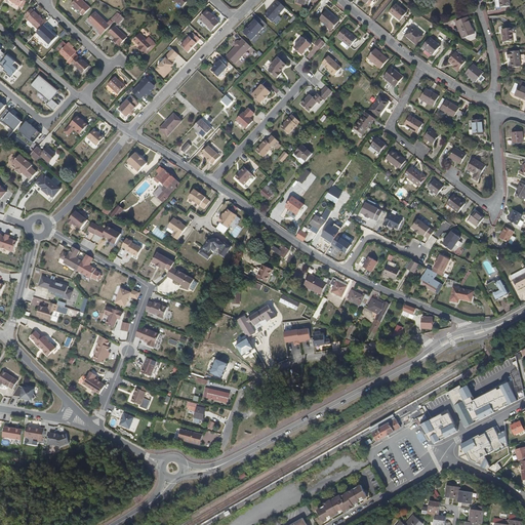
[(80,0),(74,6),(83,14),(90,7),(88,5),(87,6),(83,2),(80,0)]
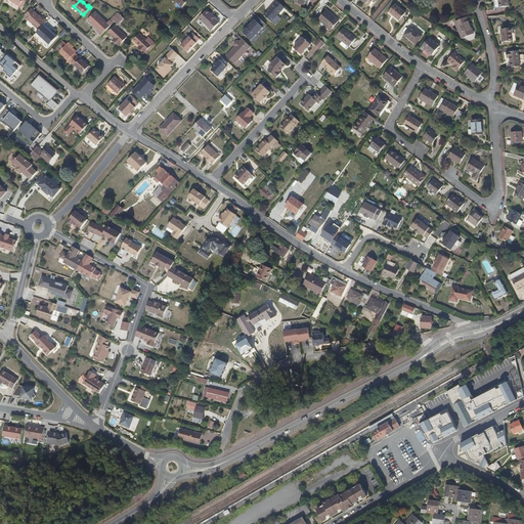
[(272,22),(285,8),(276,0),(264,14),(272,22)]
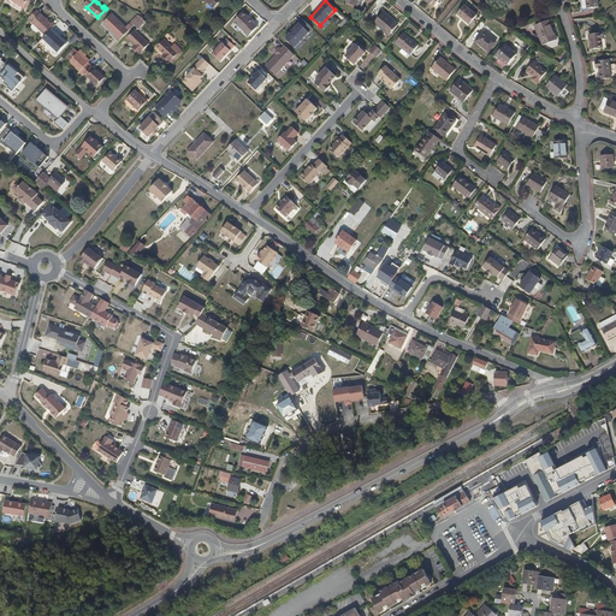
[(465,5),(457,15),(469,25),(478,16),(465,5)]
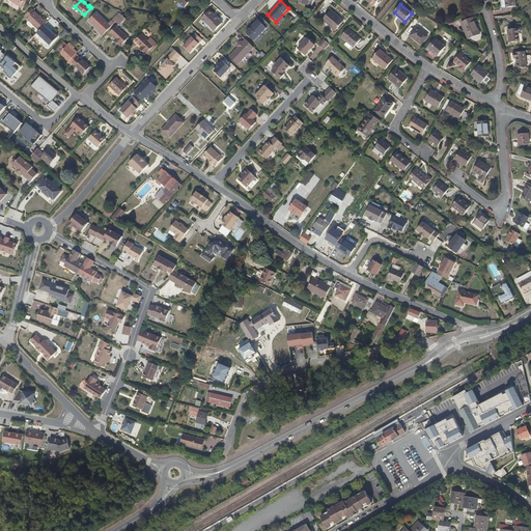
[(210,9),(201,18),(211,27),(214,31),(222,22),(219,19),(219,18),(210,9)]
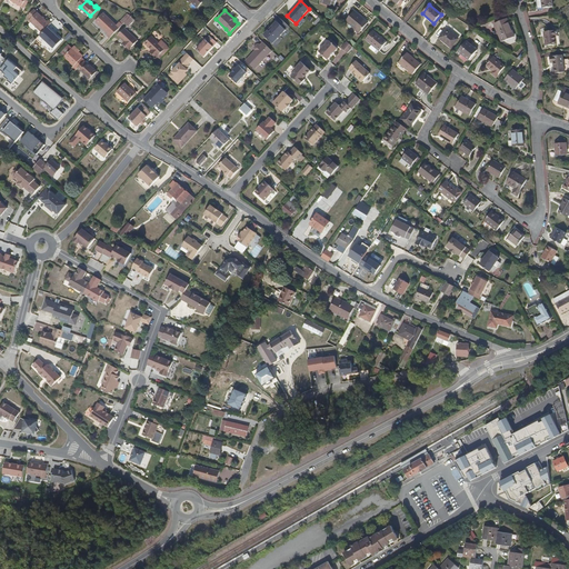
[(47,27),(51,22),(48,20),(47,21),(36,11),(28,20),(41,32),(47,27)]
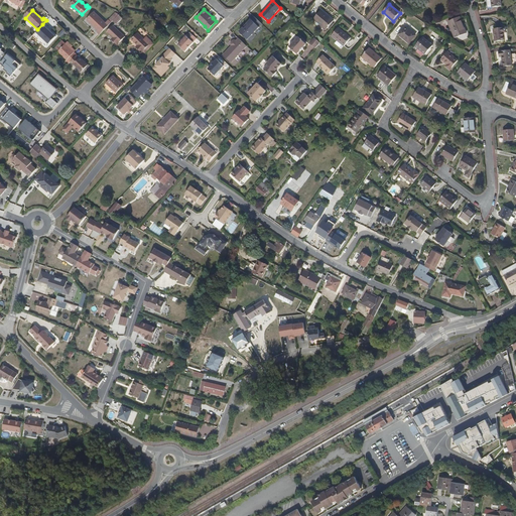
[(321,10),(313,19),(327,29),(334,20),(321,10)]
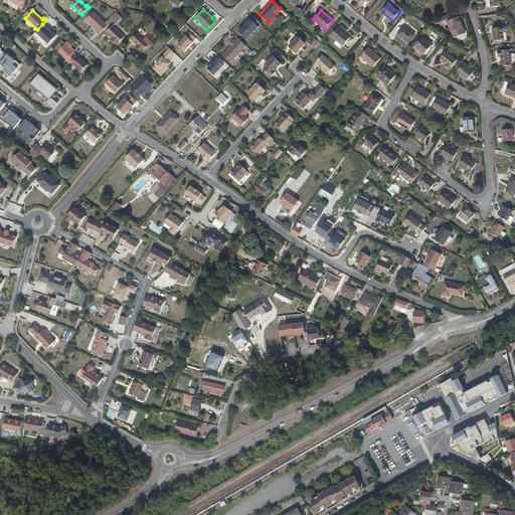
[(97,32),(100,34),(112,21),(109,19),(106,21),(95,11),(87,19),(99,30),(97,32)]
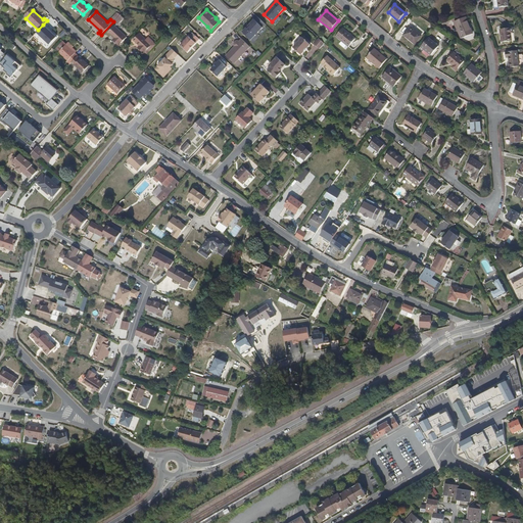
[(266,25),(257,17),(254,20),(254,19),(250,24),(250,25),(249,25),(249,27),(249,28),(248,29),(246,28),(242,32),(250,40),(266,25)]
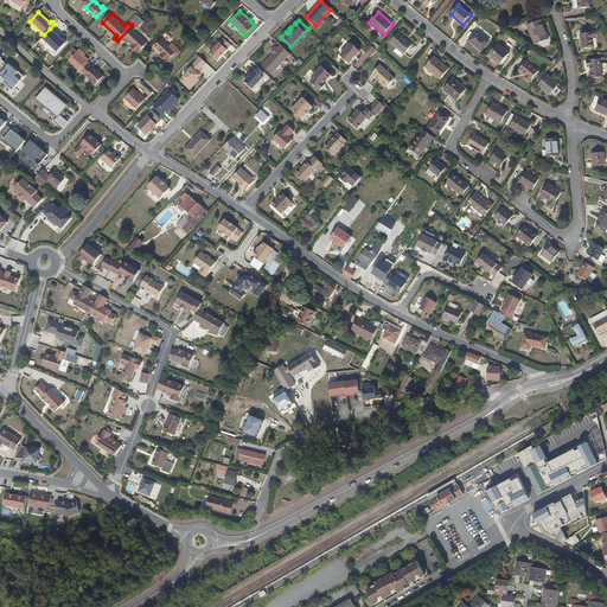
[(541,20),(528,26),(535,45),(549,39),(541,20)]
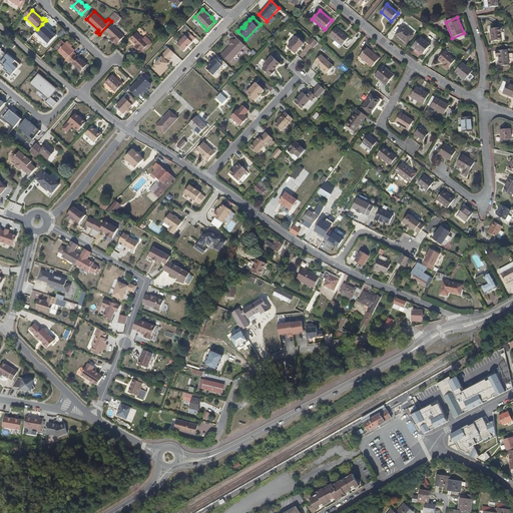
[(37,29),(36,31),(48,43),(55,36),(42,24),(37,29)]
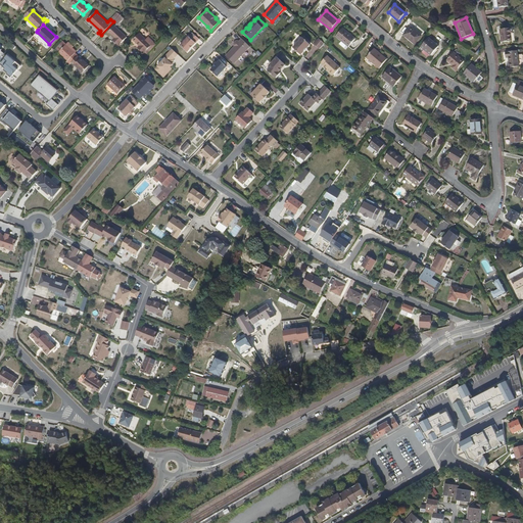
[(117,39),(114,41),(119,45),(127,36),(115,26),(109,32),(114,37),(117,39)]
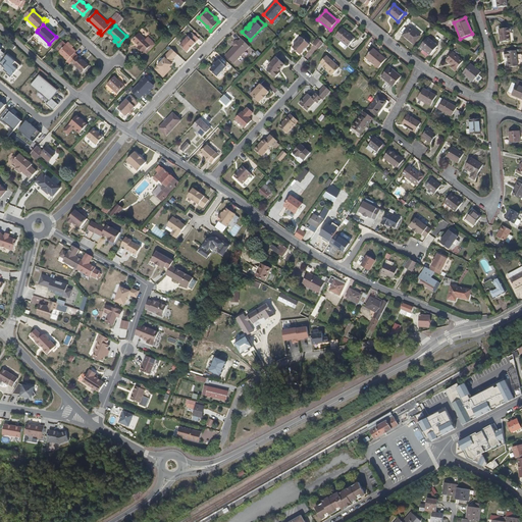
[(410,27),(403,35),(414,44),(421,36),(410,27)]
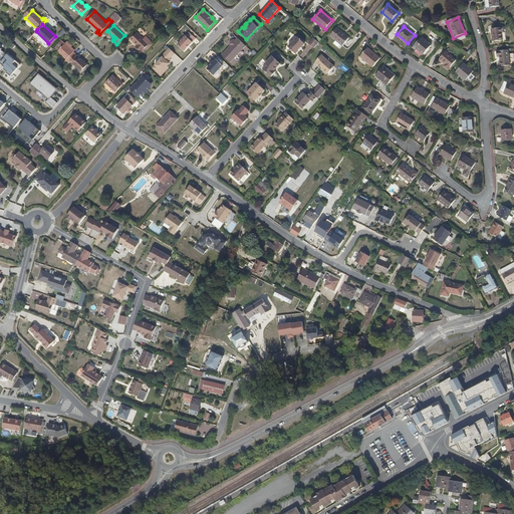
[(337,27),(330,36),(342,46),(349,38),(337,27)]
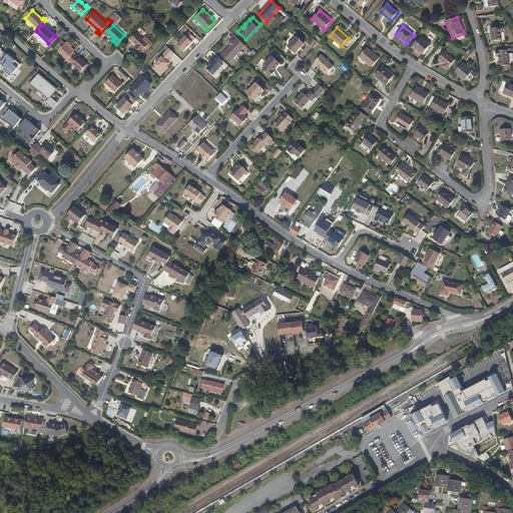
[(503,28),(491,29),(492,41),(502,40),(501,33),(504,33),(503,28)]
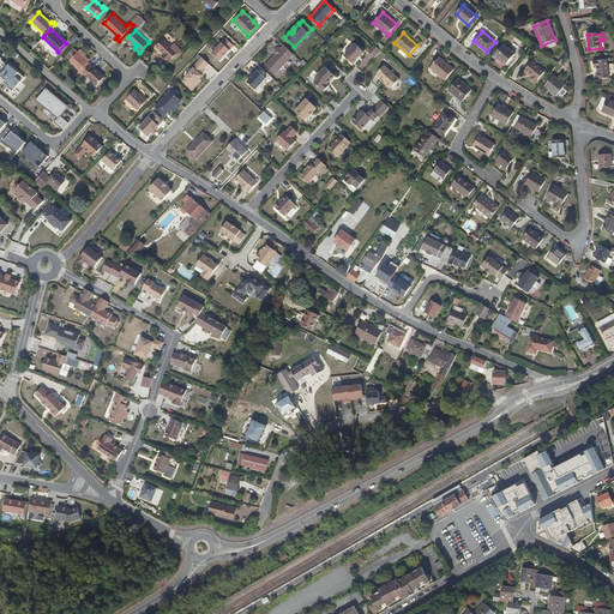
[(167,55),(164,58),(170,62),(180,52),(166,38),(157,47),(164,53),(167,55)]
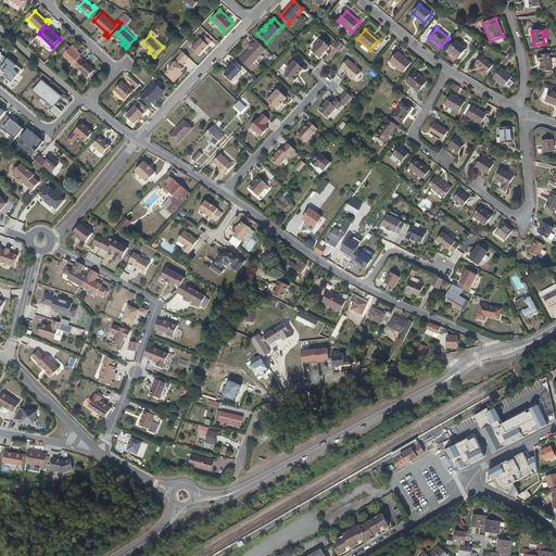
[(204,35),(191,48),(199,55),(212,41),(204,35)]
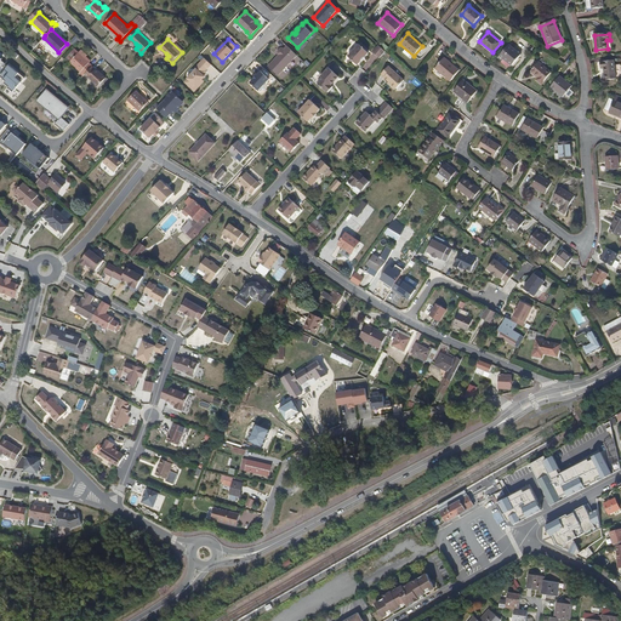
[(358,45),(347,57),(357,66),(362,61),(362,62),(364,60),(363,58),(368,53),(358,45)]
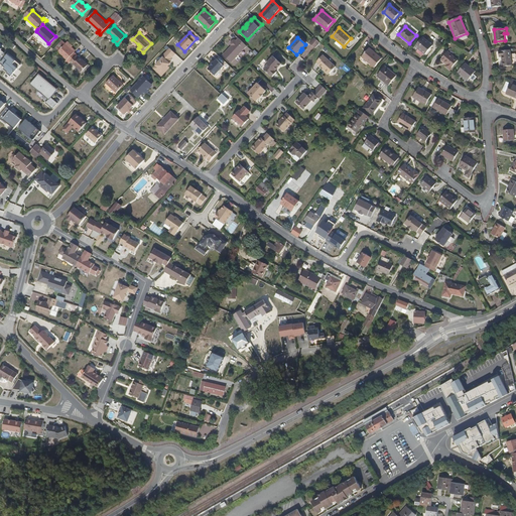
[(230,62),(246,46),(238,38),(236,41),(235,40),(233,41),(231,43),(231,45),(232,45),(223,55),(230,62)]
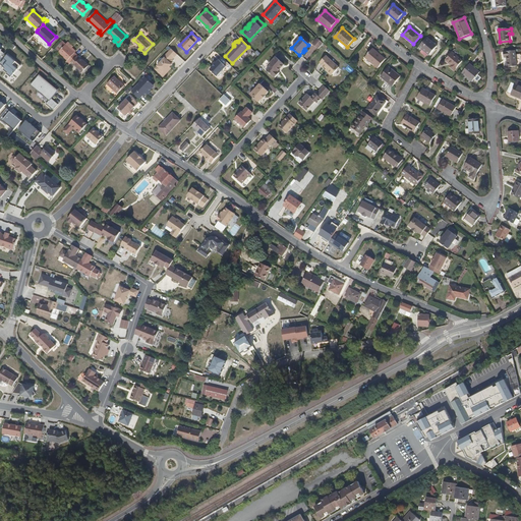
[(427,39),(419,47),(429,55),(437,47),(427,39)]
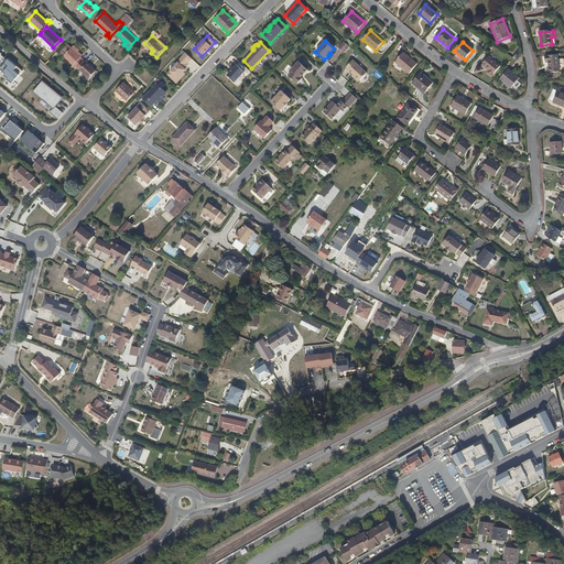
[(347,43),(340,50),(345,53),(350,46),(347,43)]
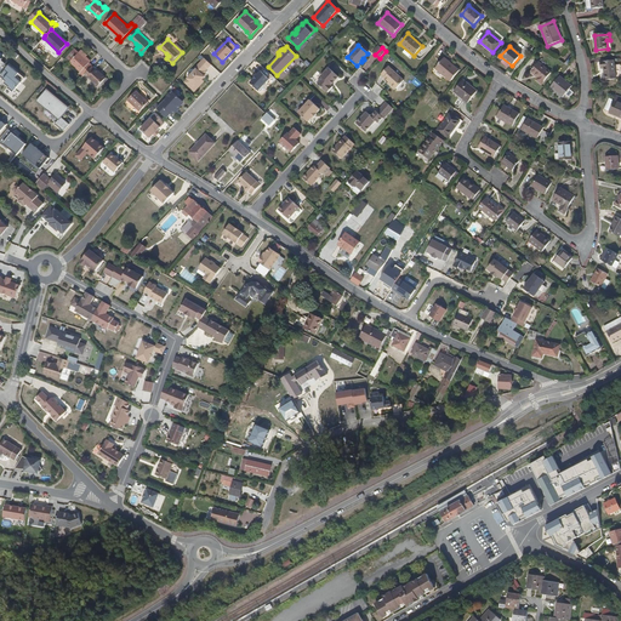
[(91,67),(92,67),(84,58),(86,56),(80,51),(69,62),(84,77),(85,74),(90,69),(91,67)]
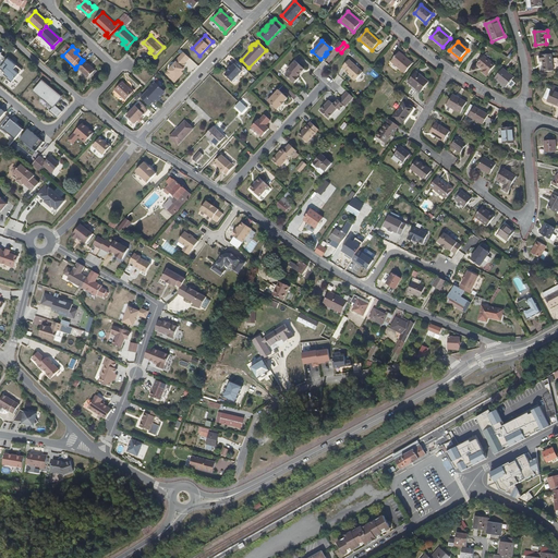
[(190,58),(184,52),(176,61),(177,62),(169,70),(169,71),(167,73),(173,80),(182,71),(184,69),(183,69),(184,68),(184,67),(184,63),(190,58)]
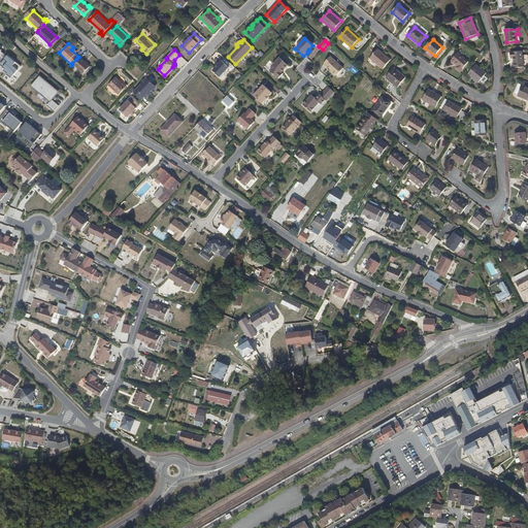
[(377,50),(370,59),(383,69),(391,60),(377,50)]
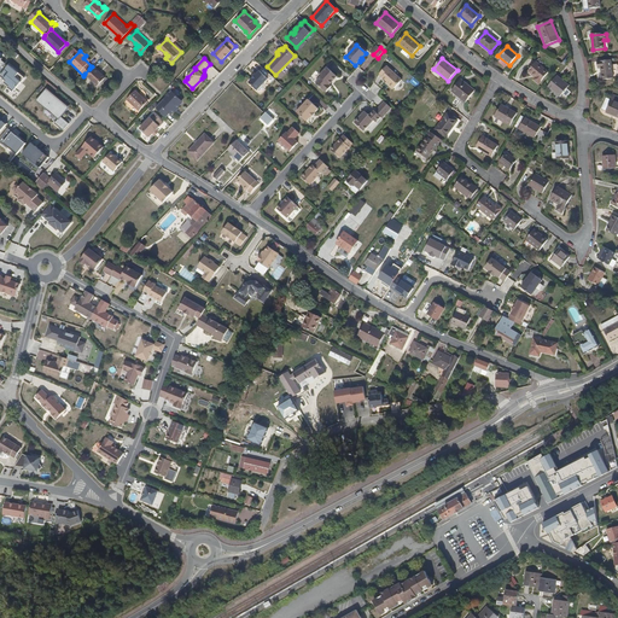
[(599,69),(601,69),(602,80),(613,79),(611,60),(598,62),(599,69)]
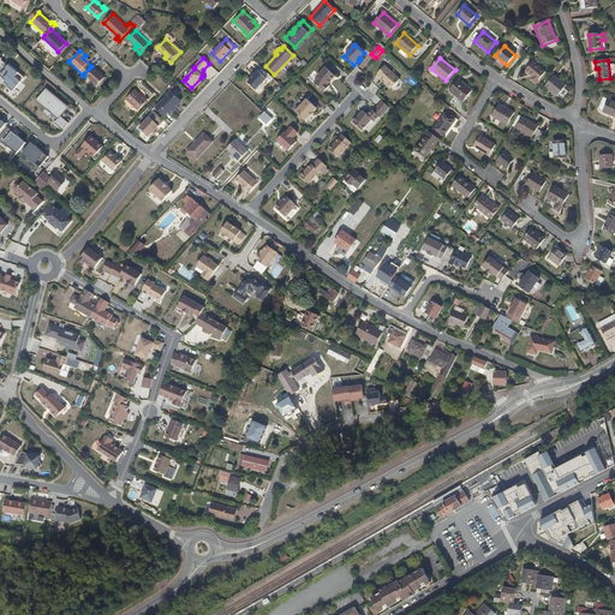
[(380,73),(384,78),(387,79),(386,81),(390,85),(392,84),(393,84),(399,77),(383,63),(376,70),(380,73)]
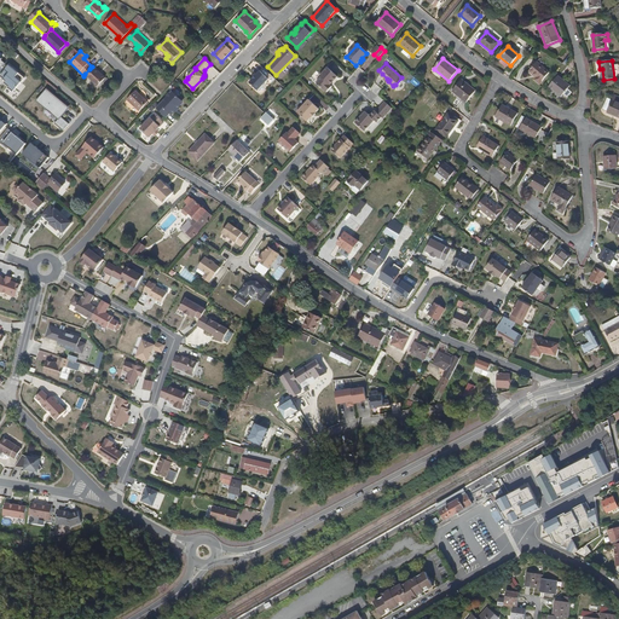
[(537,63),(530,71),(537,77),(534,80),(541,85),(550,73),(537,63)]
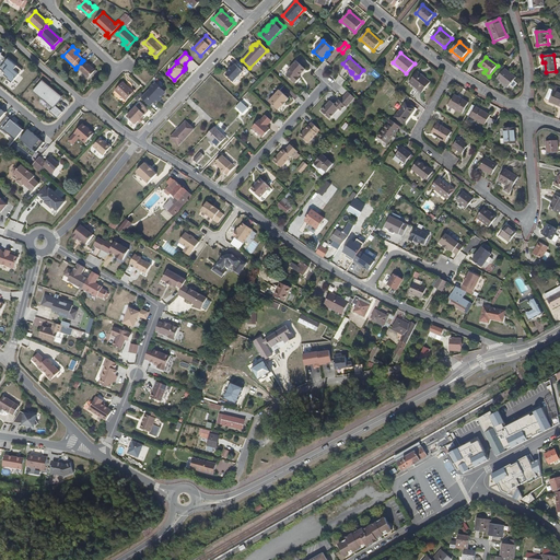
[(18,66),(9,58),(4,62),(9,66),(3,71),(7,73),(6,74),(10,78),(9,79),(13,82),(20,74),(14,70),(18,66)]
